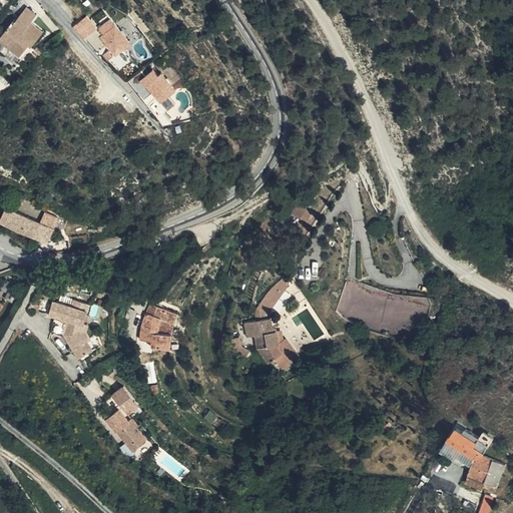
[(38,13),(28,5),(21,14),(19,13),(0,36),(2,38),(0,39),(0,44),(19,60),(24,55),(22,53),(32,41),(34,43),(44,30),(32,20),(38,13)]
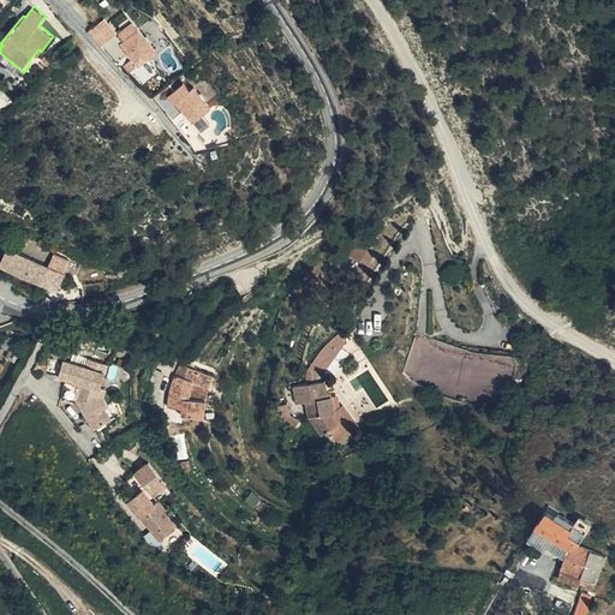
[(106,18),(93,30),(103,43),(117,31),(106,18)]
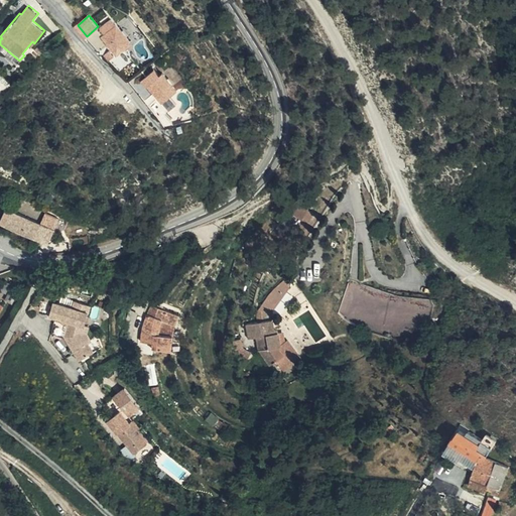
[(132,41),(118,24),(103,36),(118,53),(132,41)]
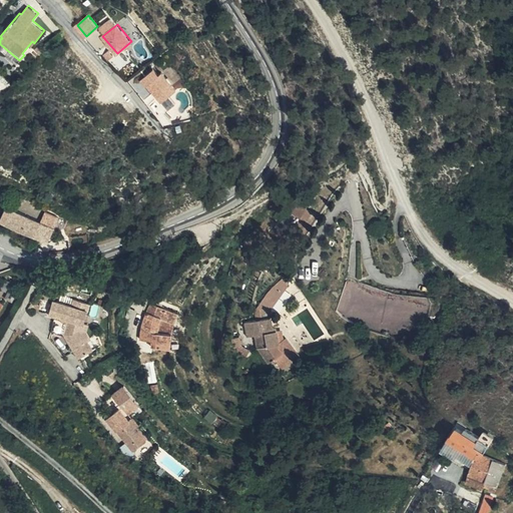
[(162,101),(176,89),(161,72),(158,74),(153,69),(141,79),(146,85),(147,84),(162,101)]
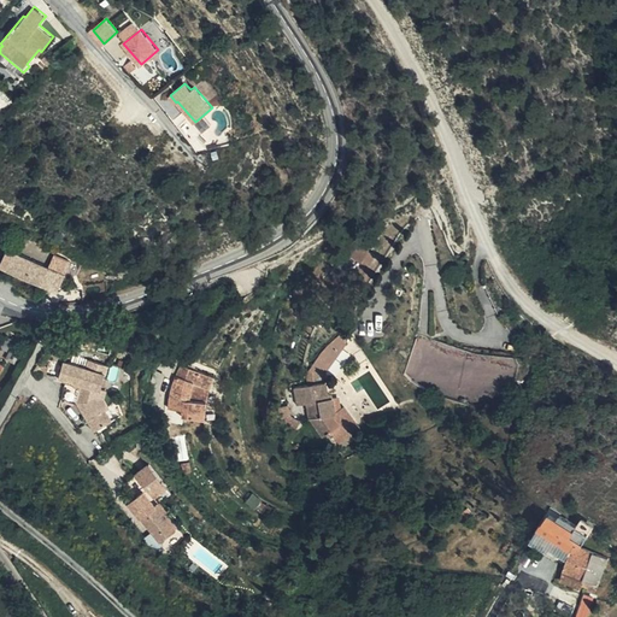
[(362,263),(362,262),(368,252),(369,251),(360,245),(359,246),(351,241),(344,251),(346,253),(362,263)]
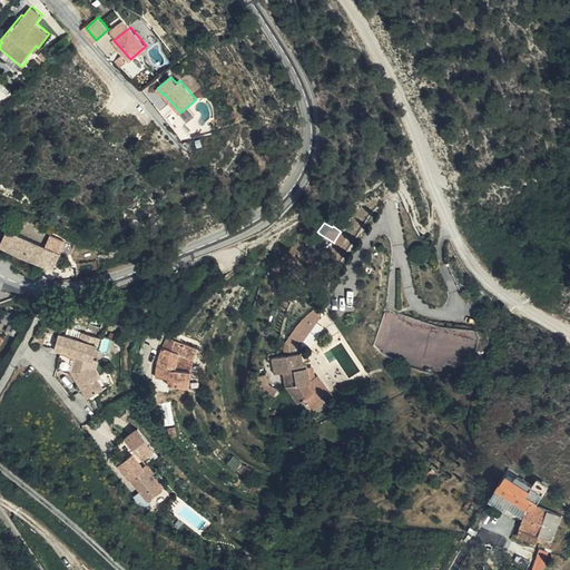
[(0,245),(8,248),(16,233),(8,229),(0,245)]
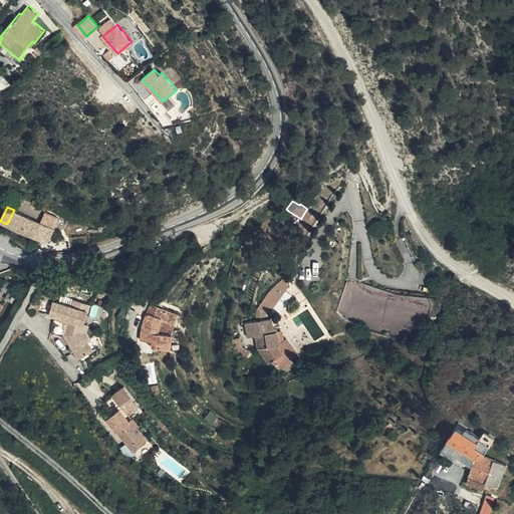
[(22,231),(29,216),(14,210),(7,224),(22,231)]
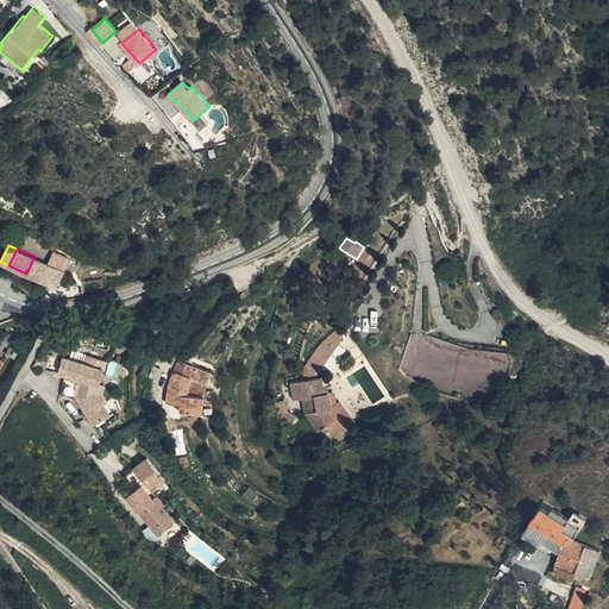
[(363,249),(357,258),(363,262),(369,252),(363,249)]
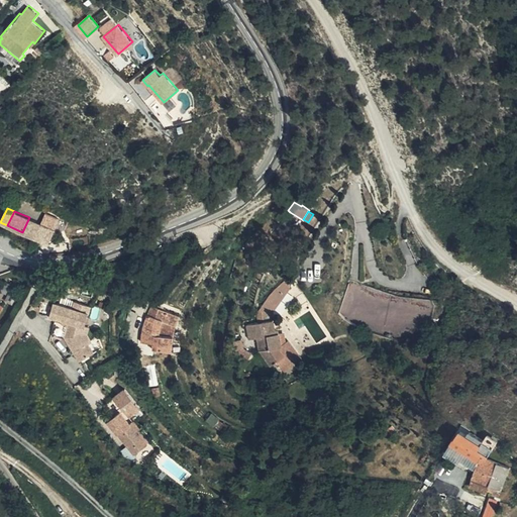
[(301,222),(303,220),(290,212),(289,213),(301,222)]
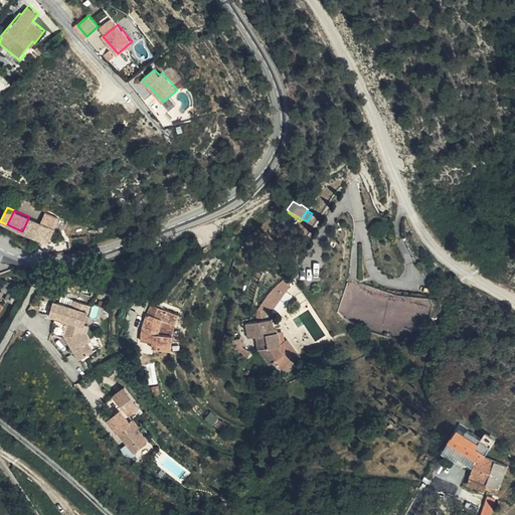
[(22,231),(35,236),(41,222),(29,216),(22,231)]
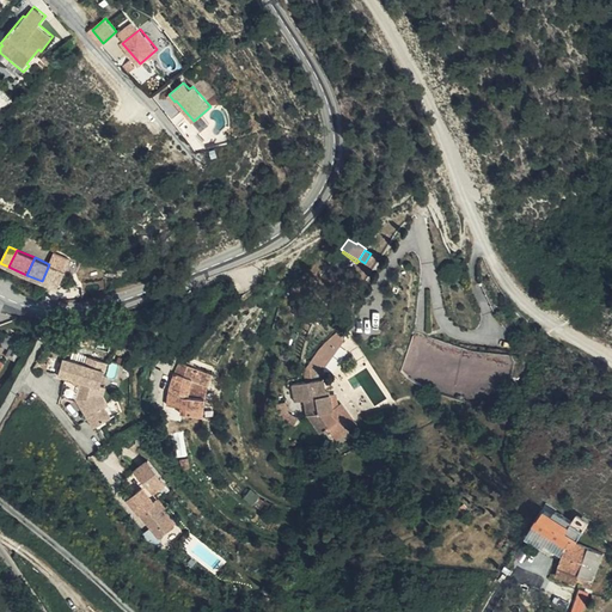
[(49,264),(42,281),(57,288),(66,270),(49,264)]
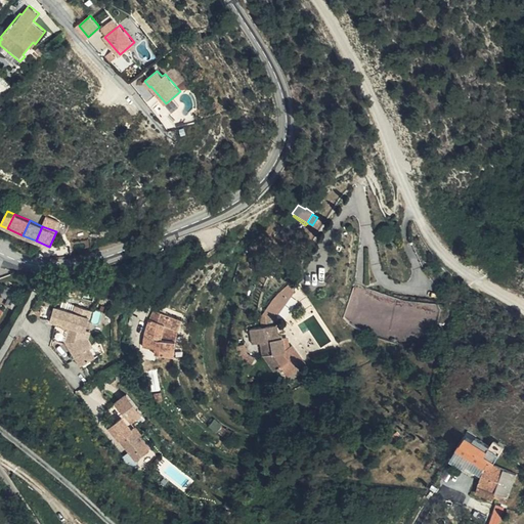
[(258,322),(259,329),(276,324),(274,317),(277,317),(295,293),(290,284),(275,296),(267,307),(258,322)]
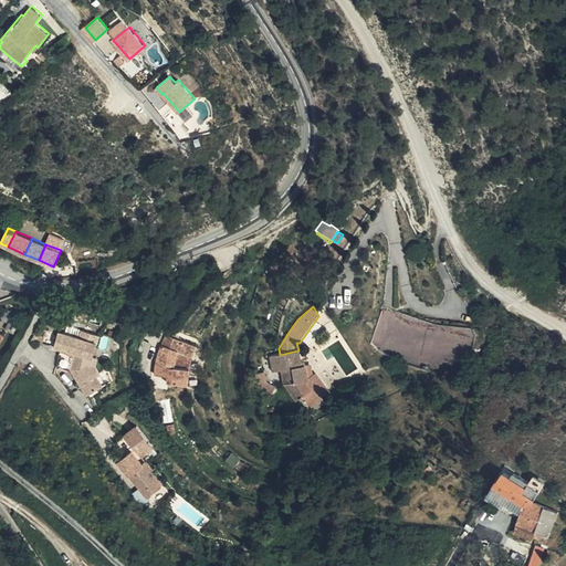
[(103,387),(96,377),(93,378),(90,374),(94,357),(100,336),(82,331),(80,338),(59,332),(53,347),(61,349),(56,366),(70,369),(87,397),(103,387)]
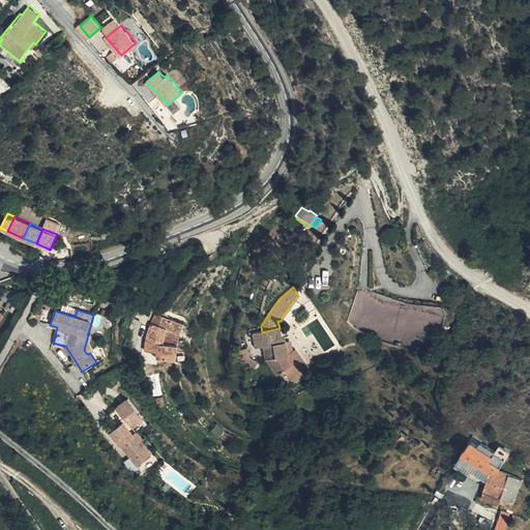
[(35,311),(31,319),(38,321),(41,315),(35,311)]
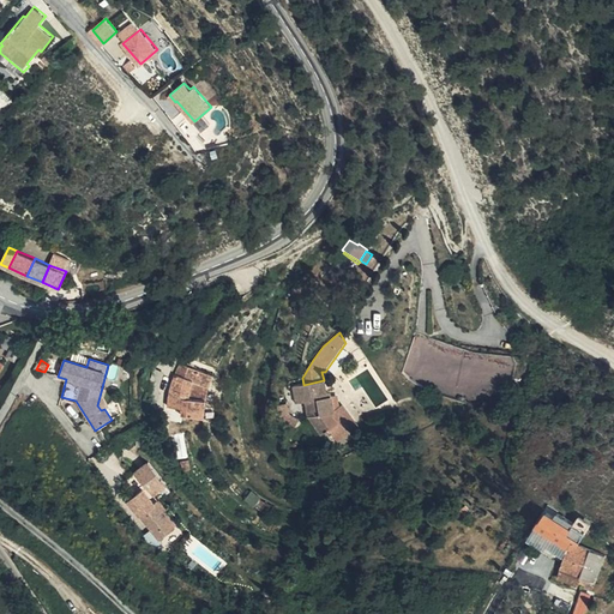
[(204,417),(206,401),(200,399),(204,387),(209,389),(214,377),(180,365),(170,386),(168,407),(182,408),(182,415),(204,417)]
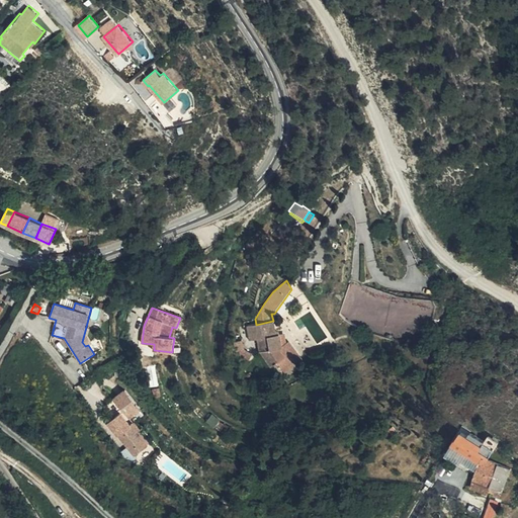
[(133,337),(138,317),(131,315),(125,322),(125,340),(133,337)]
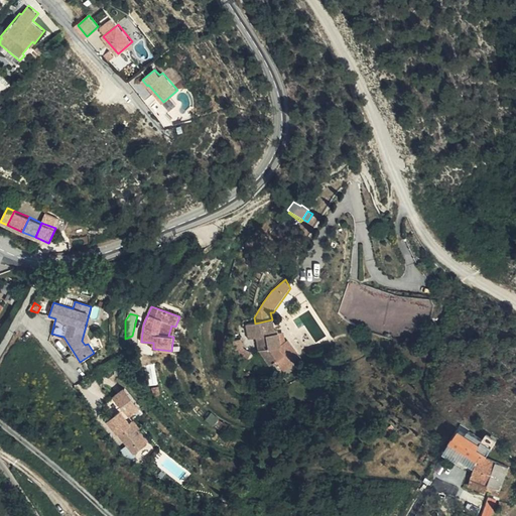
[(275,361),(286,354),(281,347),(281,346),(278,333),(275,334),(275,330),(273,319),(272,319),(255,324),(246,325),(249,340),(256,338),(258,350),(270,366),(272,364),(273,365),(277,363),(275,361)]
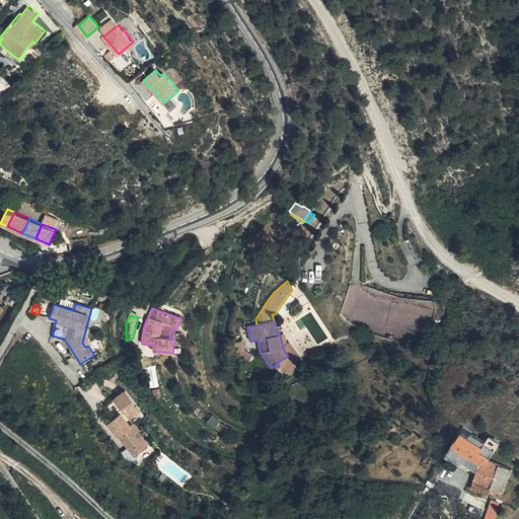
[(85,347),(88,346),(93,344),(88,337),(90,329),(86,327),(82,343),(85,347)]
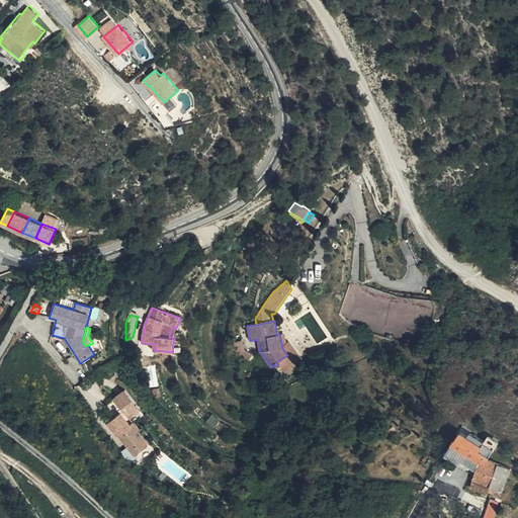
[(282,348),(287,355),(276,362),(278,364),(283,371),(300,359),(289,343),(285,344),(283,333),(279,334),(282,347),(282,348)]
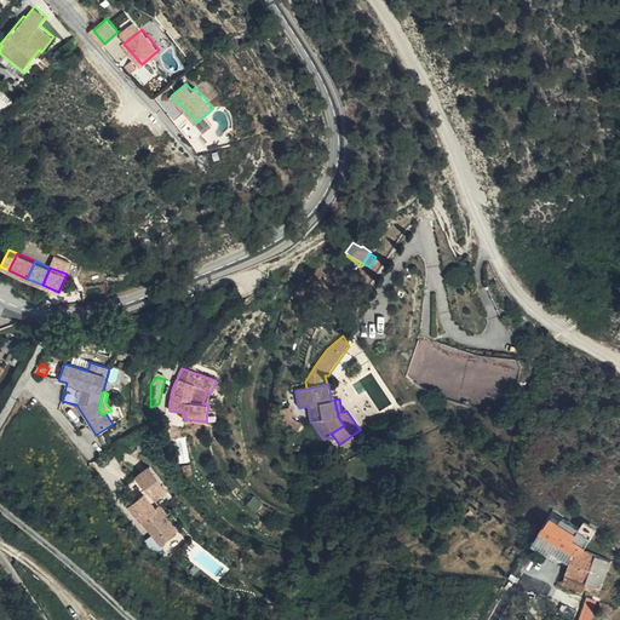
[(296,434),(300,426),(292,420),(287,408),(279,411),(282,425),(296,434)]
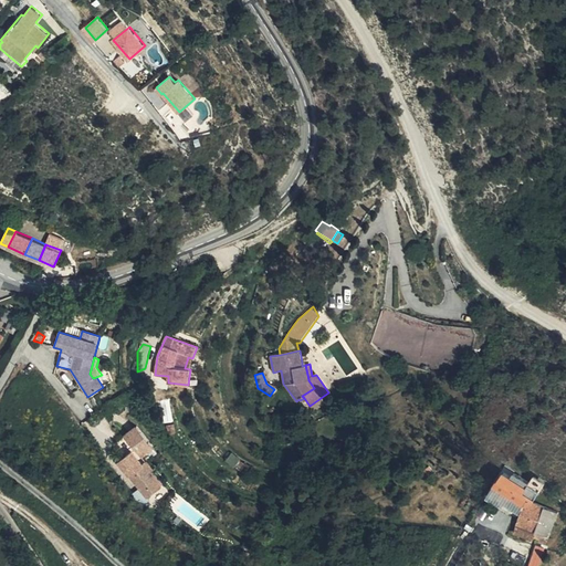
[(154,446),(138,426),(126,436),(142,456),(154,446)]
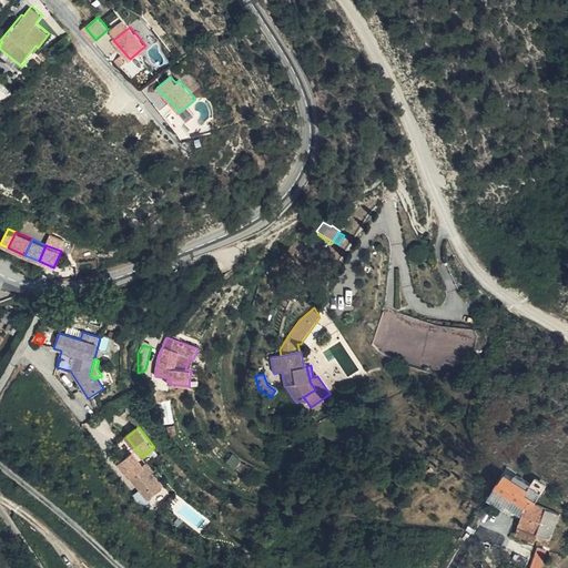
[(142,466),(132,453),(119,464),(149,499),(161,489),(150,475),(154,472),(146,463),(142,466)]
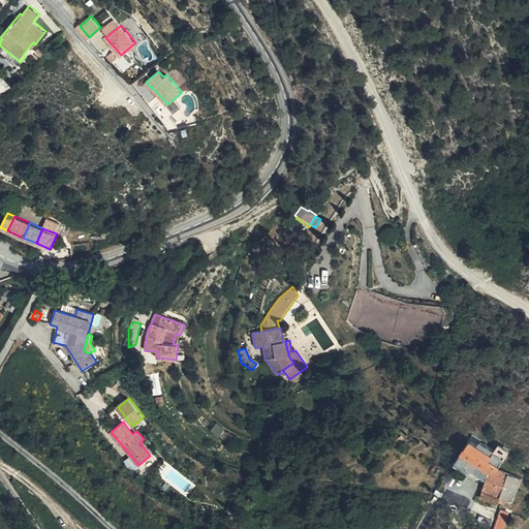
[(499,455),(505,459),(510,449),(500,443),(496,450),(480,440),(478,442),(472,438),(455,465),(476,478),(478,475),(487,480),(491,470),(499,455)]
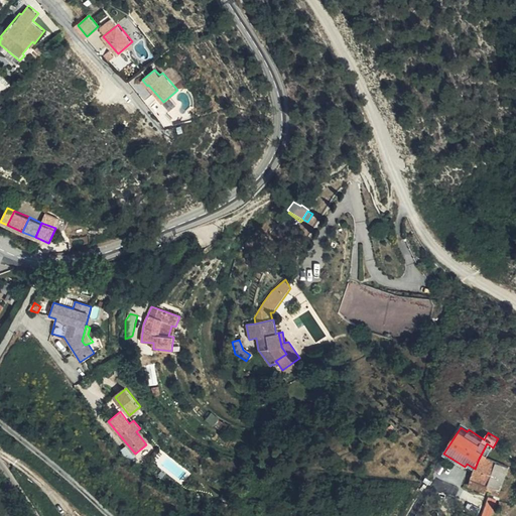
[(498,495),(501,489),(510,466),(487,457),(493,447),(487,443),(479,459),(475,469),(471,479),(487,486),(486,490),(498,495)]
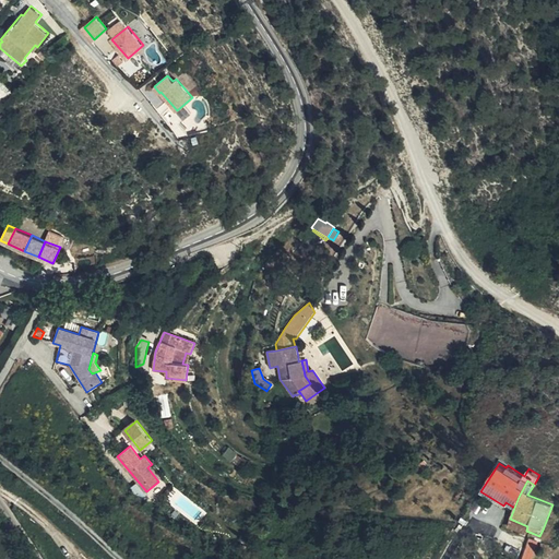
[(525,533),(526,531),(527,526),(510,519),(507,525),(525,533)]
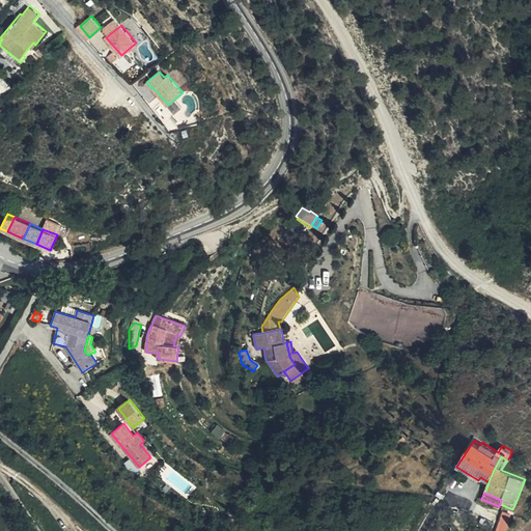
[(497,530),(504,530),(510,513),(503,512),(497,530)]
